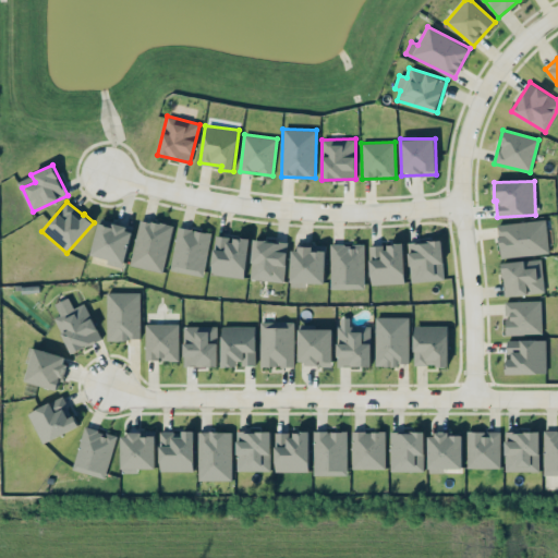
[(123,266),(133,229),(100,219),(89,256),(123,266)]
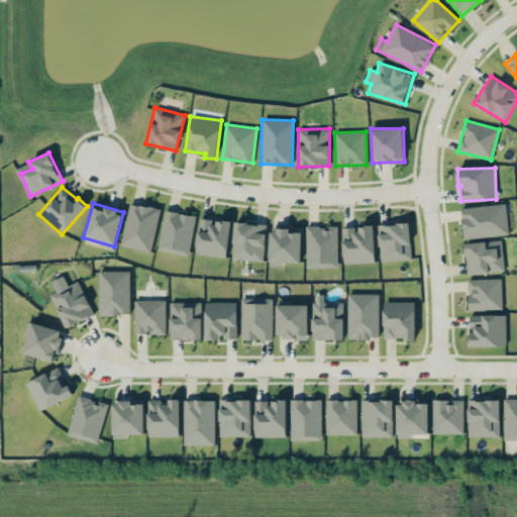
[(160,209),(129,203),(120,245),(150,251),(160,209)]
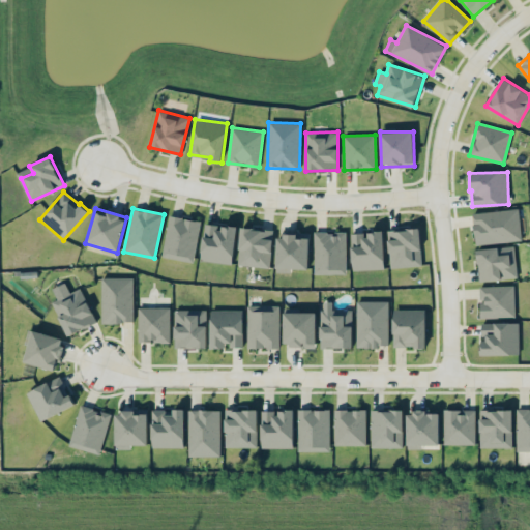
[(473,212),(475,244),(521,241),(519,209),(473,212)]
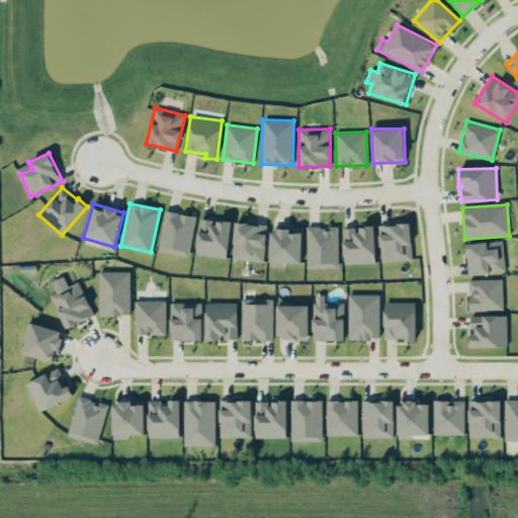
[(195,216),(164,210),(159,252),(189,256),(195,216)]
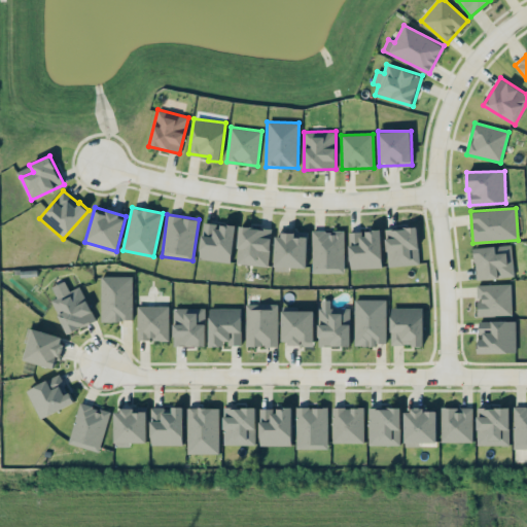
[(236,224),(219,222),(219,223),(203,221),(199,258),(231,262),(236,224)]
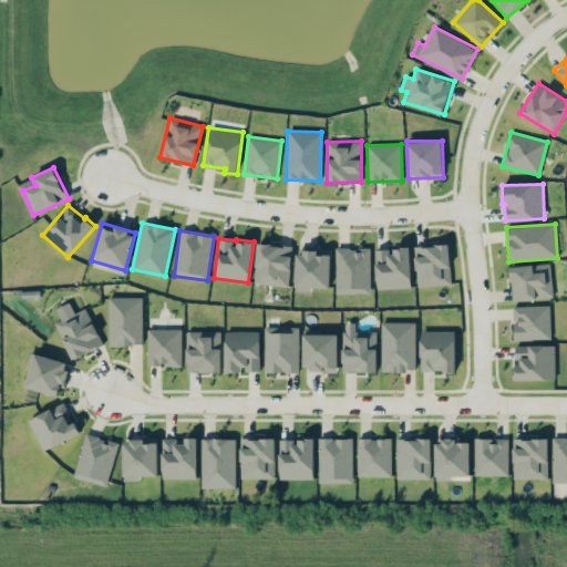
[(255,284),(289,286),(291,245),(257,244),(255,284)]
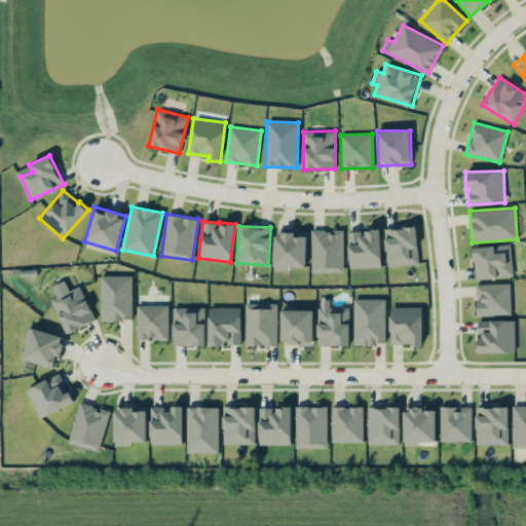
[(417,227),(384,228),(386,265),(418,264),(417,227)]
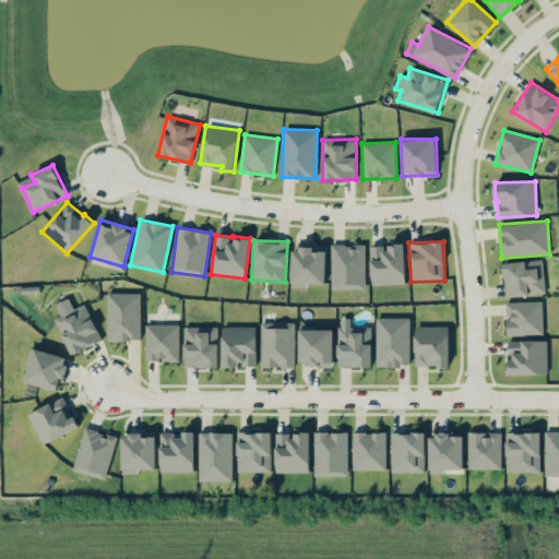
[(331,288),(364,289),(365,245),(349,245),(331,244),(331,288)]
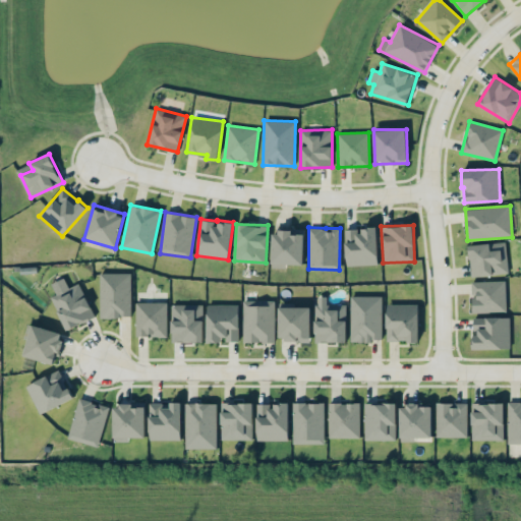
[(378,265),(377,228),(345,229),(346,266),(378,265)]
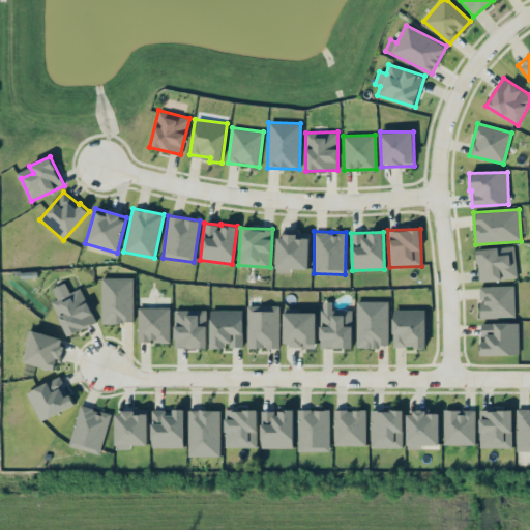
[(275,270),(308,271),(310,234),(276,233),(275,270)]
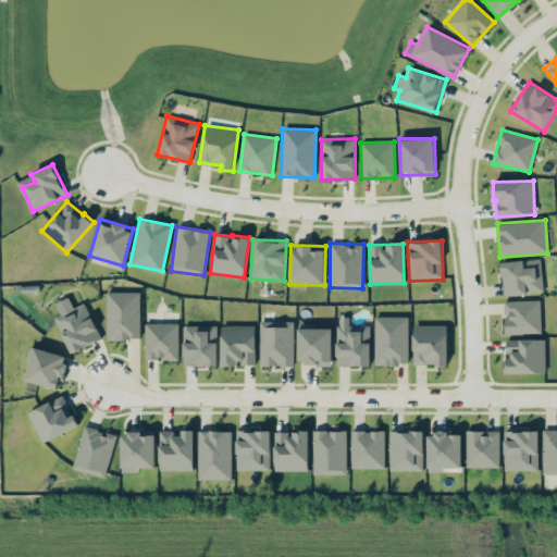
[(542,293),(541,259),(502,261),(504,295),(542,293)]
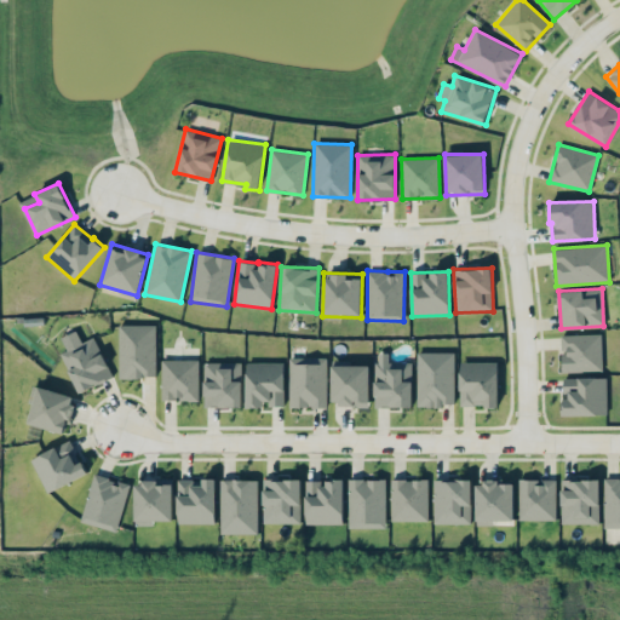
[(155,325),(119,325),(119,378),(156,377),(155,325)]
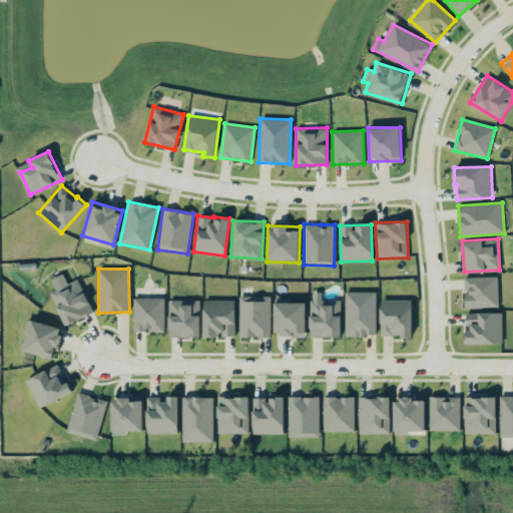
[(50,292),(65,325),(93,312),(77,278),(67,283),(63,274),(50,279),(55,290),(50,292)]
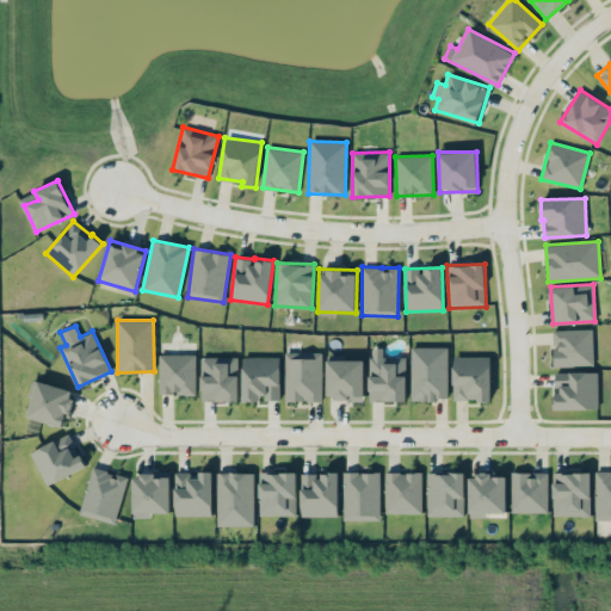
[(593,329),(553,329),(553,345),(554,345),(554,366),(593,365),(593,329)]
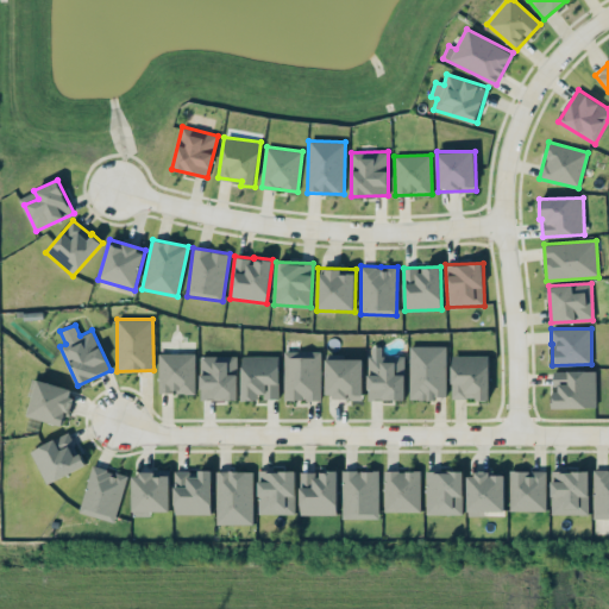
[(409,397),(445,399),(446,346),(410,345),(409,397)]
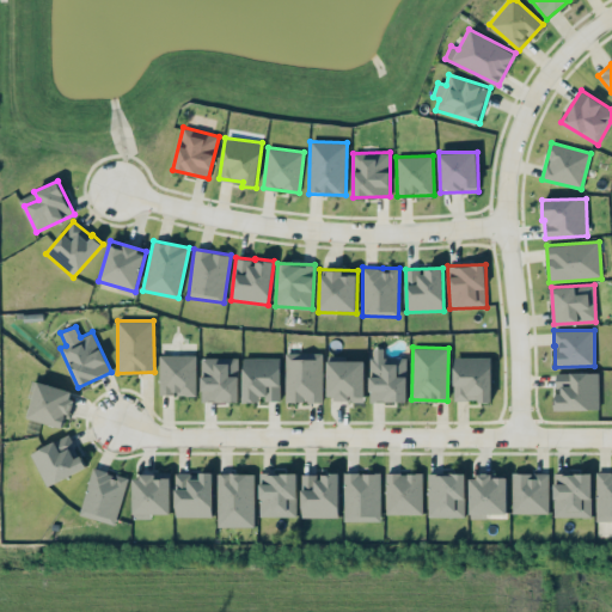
[(322,353),(286,353),(285,402),(320,402),(322,353)]
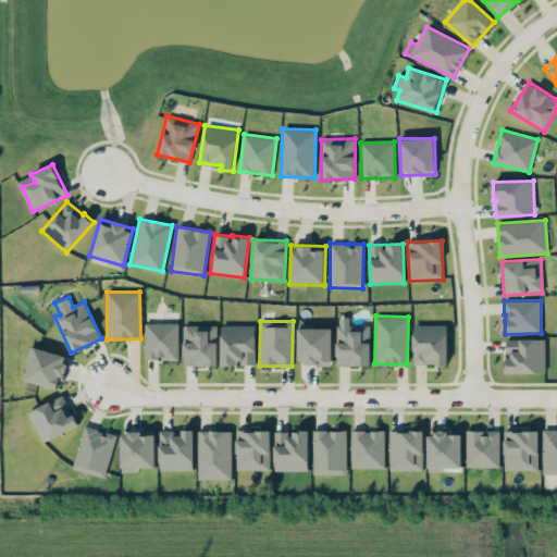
[(177,322),(145,323),(145,360),(178,359),(177,322)]
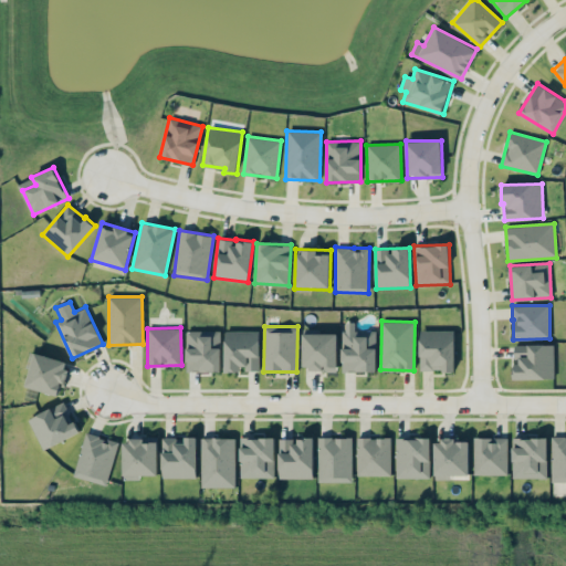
[(259,370),(260,331),(226,329),(224,371),(242,371),(242,370),(259,370)]
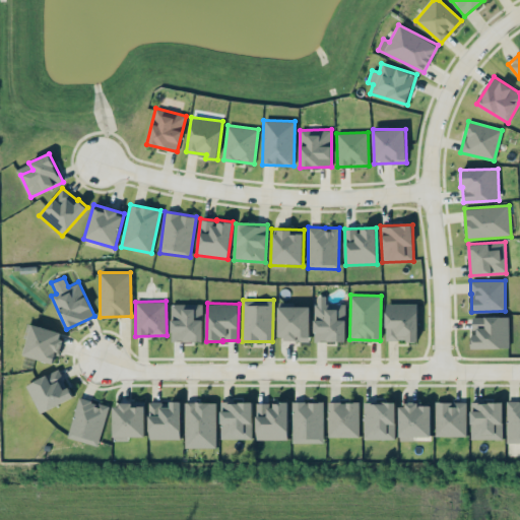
[(417,303),(385,304),(386,340),(417,340),(417,303)]
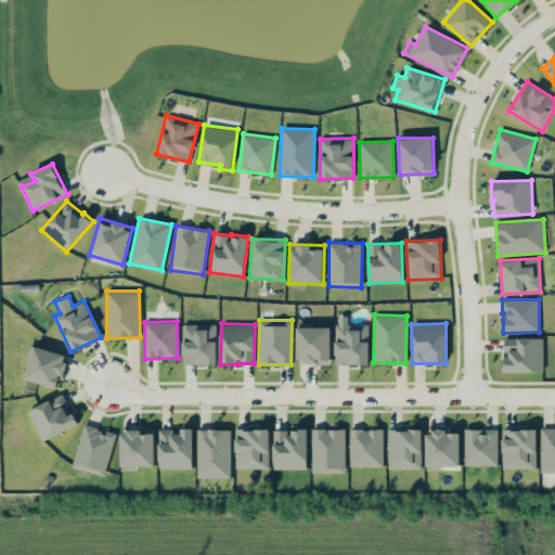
[(183,324),(182,363),(215,364),(217,324),(183,324)]
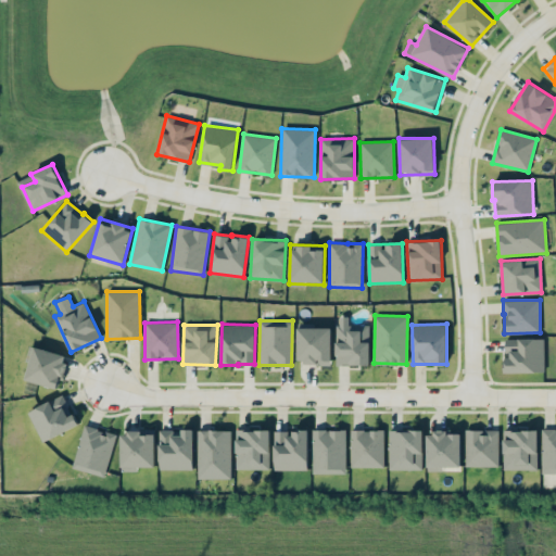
[(370,364),(369,325),(336,325),(337,365),(370,364)]
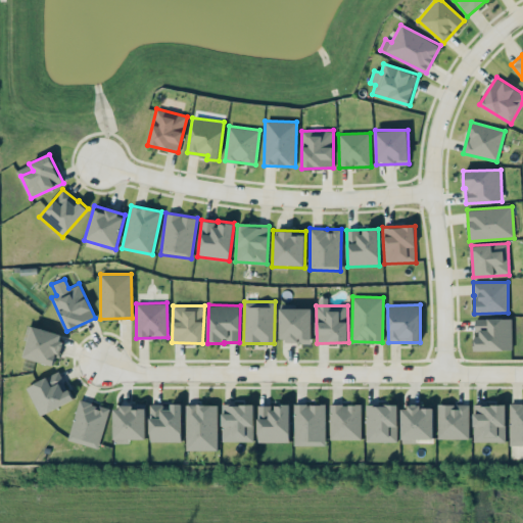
[(312,308),(280,307),(280,341),(312,342),(312,308)]
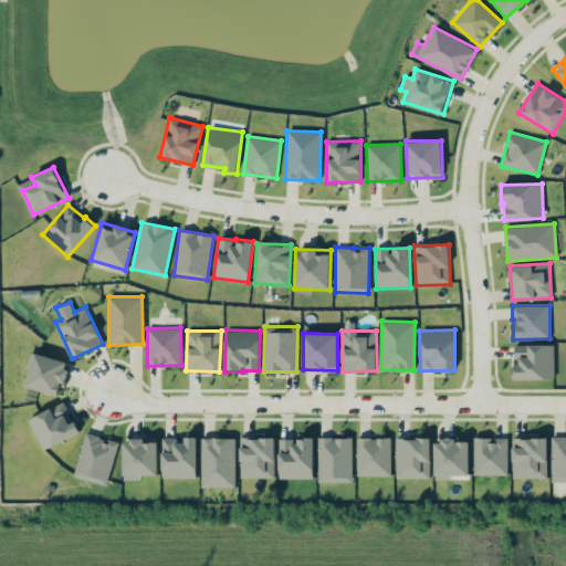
[(554,378),(554,344),(514,345),(515,354),(516,379),(554,378)]
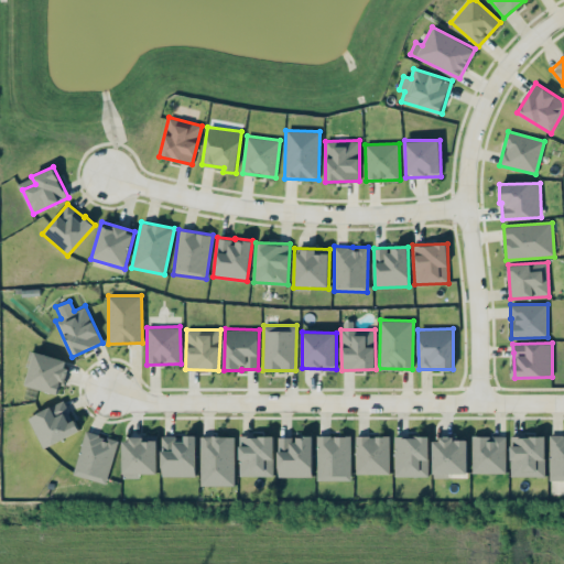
[(24,384),(58,394),(68,360),(34,351),(24,384)]
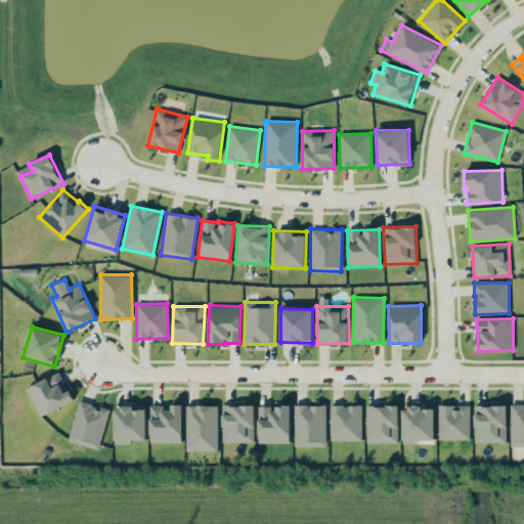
[(39,417),(73,401),(59,372),(26,387),(39,417)]
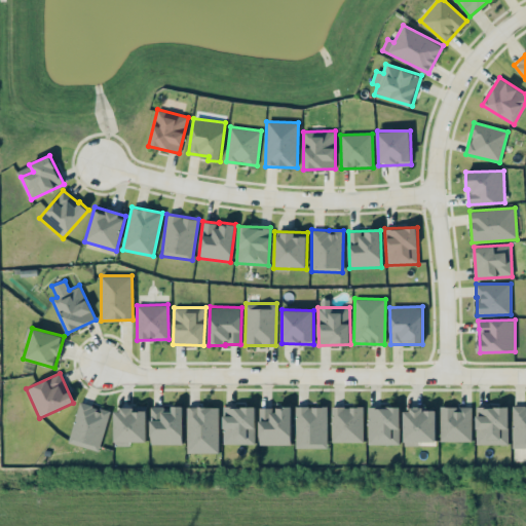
[(100,450),(108,409),(77,403),(70,444),(100,450)]
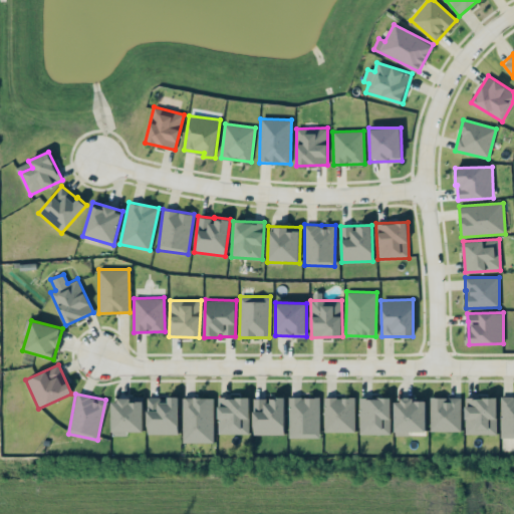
[(148,434),(179,433),(178,397),(147,398),(148,434)]
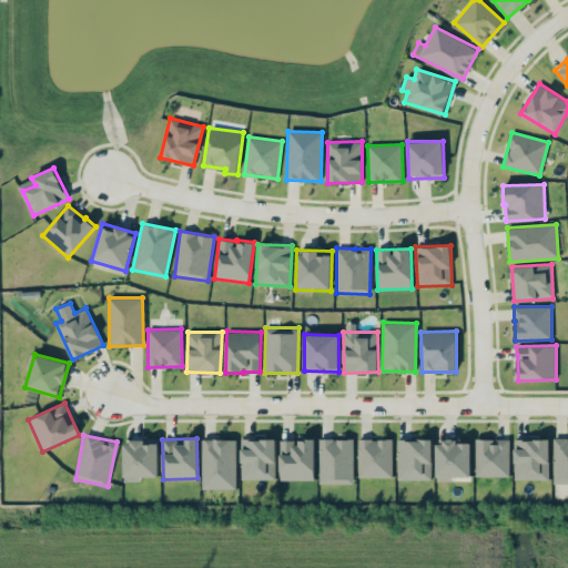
[(320,484),(354,483),(353,438),(318,438),(320,484)]
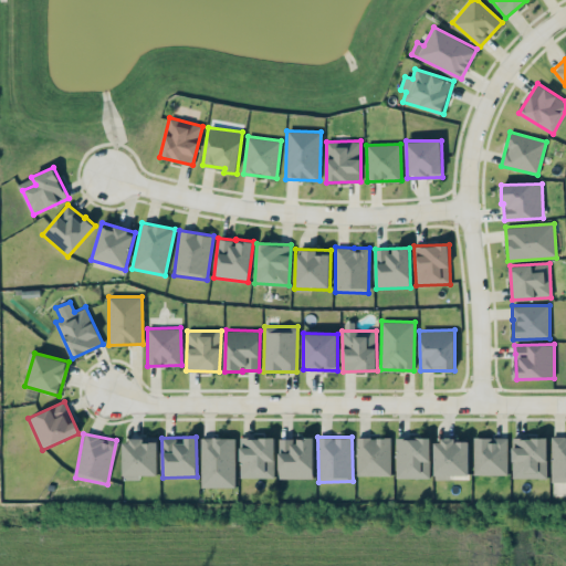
[(429,478),(430,438),(396,437),(396,478),(429,478)]
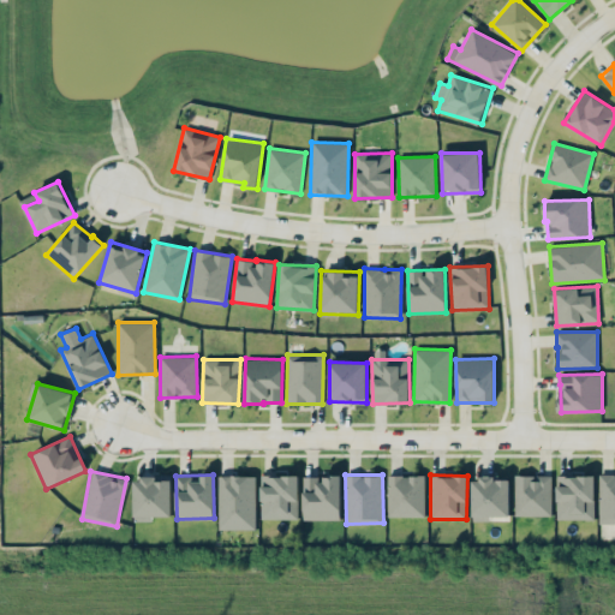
[(550,515),(551,476),(515,475),(514,515),(550,515)]
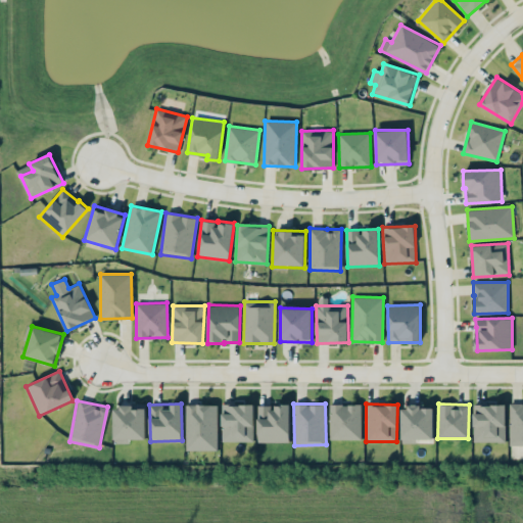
[(510,445),(522,444),(522,403),(509,403),(510,445)]
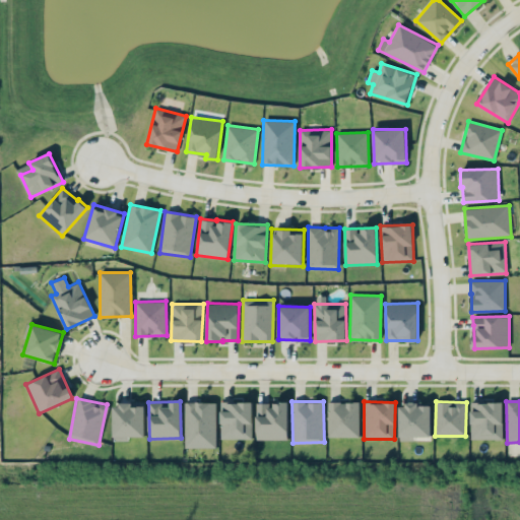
[(113,403),(113,441),(129,441),(129,436),(145,436),(144,402),(113,403)]
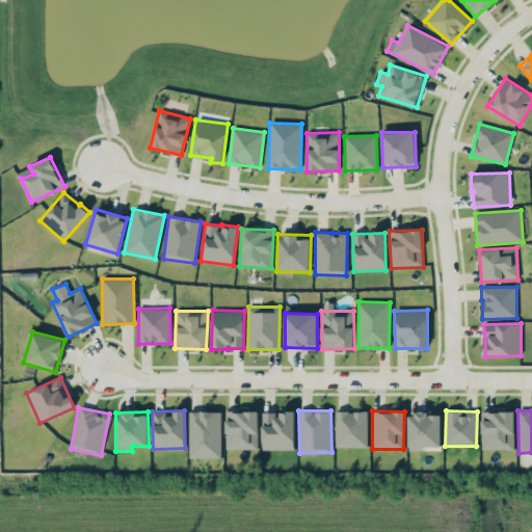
[(220,458),(221,411),(189,411),(189,457),(220,458)]
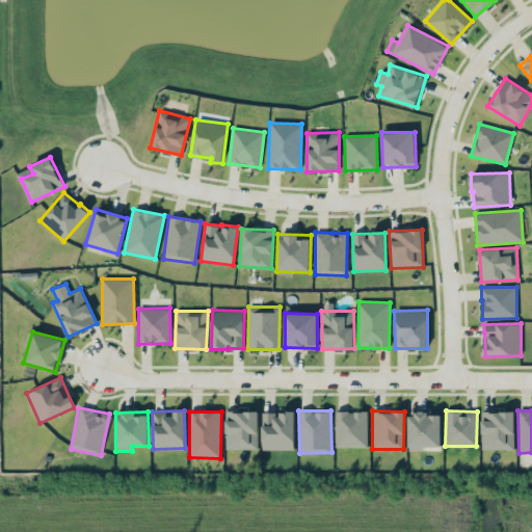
[(225,449),(258,449),(258,411),(225,411),(225,449)]
